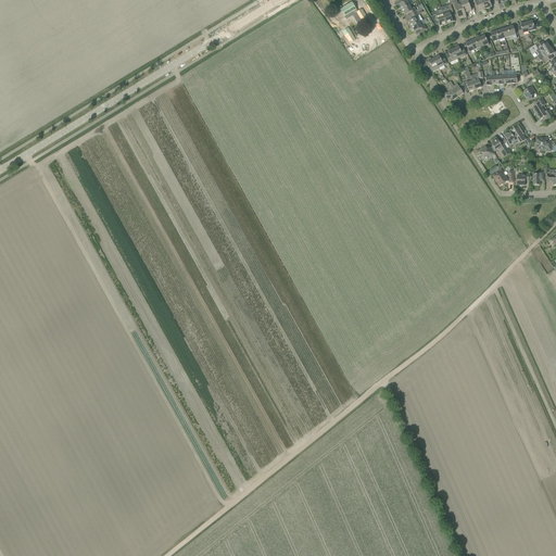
[(400,9),(401,11),(409,5),(407,0),(406,0),(400,0),(399,1),(401,3),(399,4),(401,8),(400,9)]
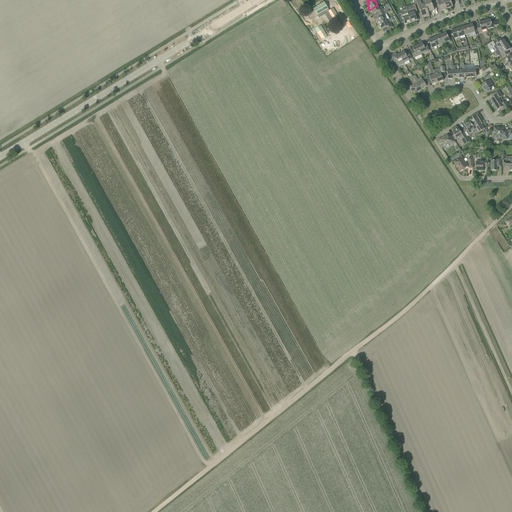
[(424,1),(425,4),(428,12),(434,10),(432,6),(435,5),(433,0),(427,0),(424,1)]
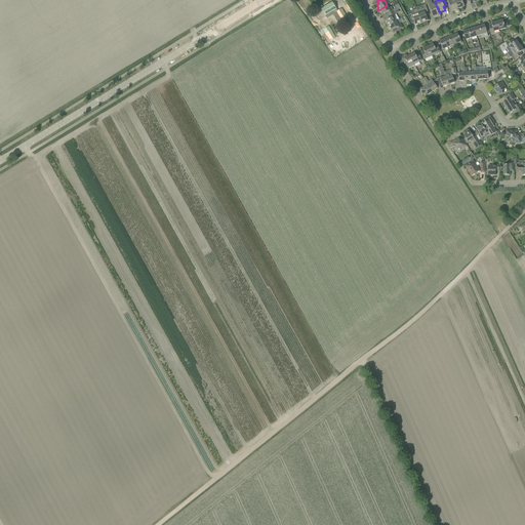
[(458,9),(455,0),(451,1),(450,0),(447,0),(450,6),(452,11),(458,9)]
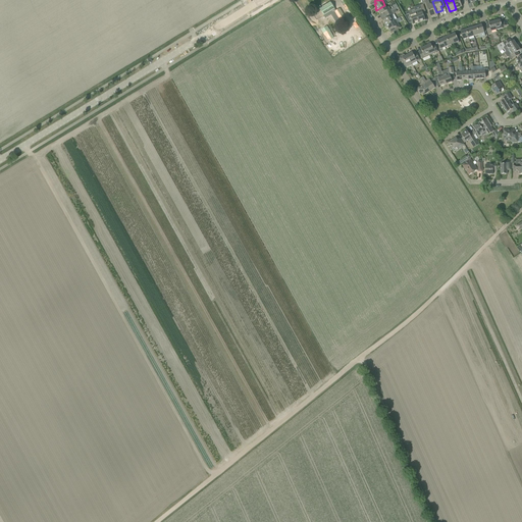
[(453,0),(456,9),(462,7),(459,0),(453,0)]
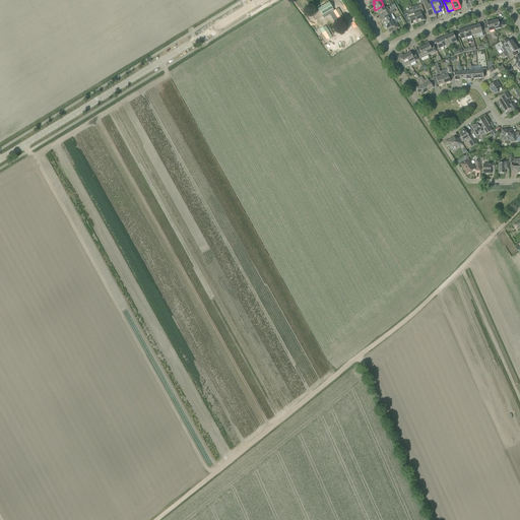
[(435,12),(432,4),(428,5),(427,1),(424,2),(428,13),(430,17),(436,15),(435,12)]
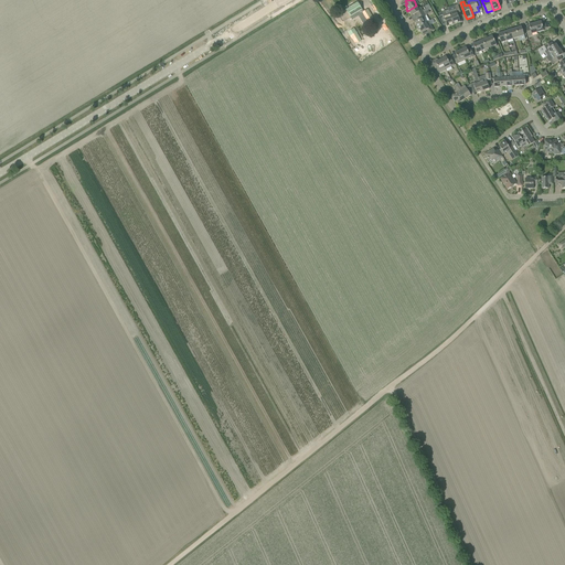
[(372,18),(368,10),(363,13),(362,11),(358,3),(351,7),(345,10),(349,14),(350,17),(359,12),(360,14),(362,13),(366,21),(372,18)]
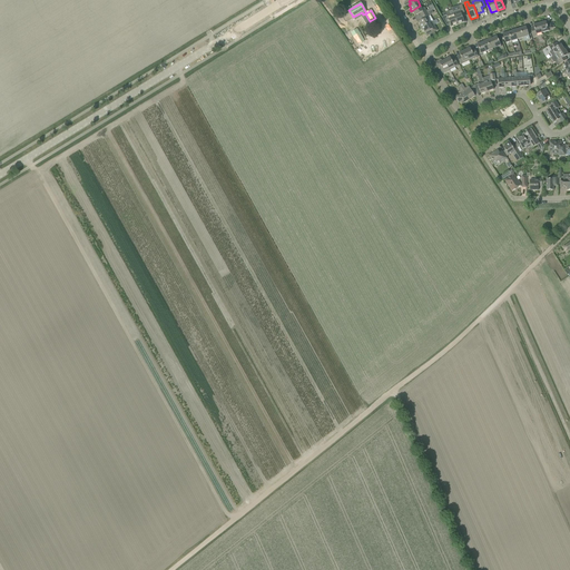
[(420,13),(421,17),(428,13),(424,8),(422,9),(420,6),(411,11),(412,13),(413,12),(415,16),(420,13)]
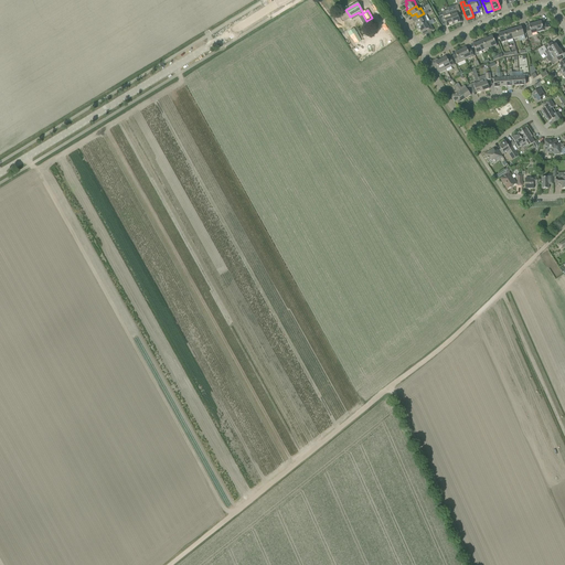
[(454,24),(450,16),(449,12),(446,13),(445,11),(439,13),(441,20),(444,19),(447,27),(454,24)]
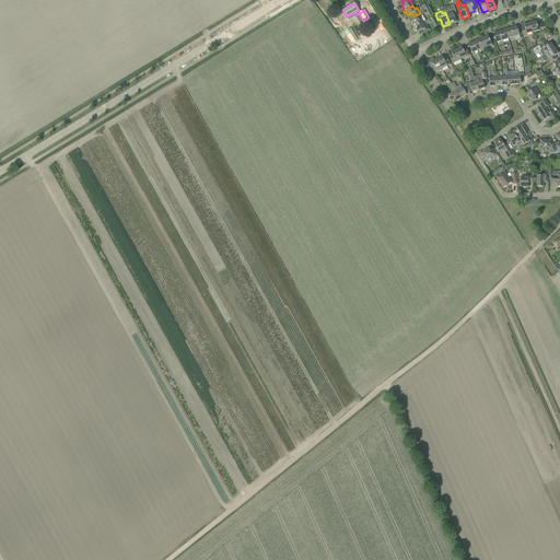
[(453,12),(446,15),(450,24),(456,22),(455,16),(453,12)]
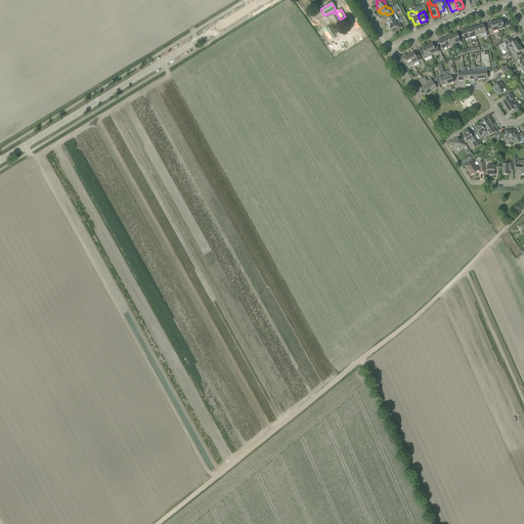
[(386,24),(387,26),(397,19),(397,20),(398,19),(395,14),(395,15),(393,12),(387,15),(389,17),(385,20),(387,24),(386,24)]
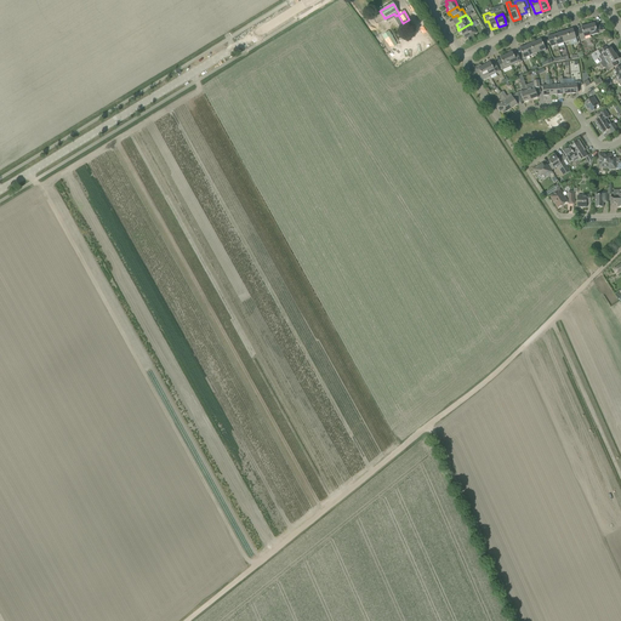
[(591,24),(588,26),(591,35),(598,34),(597,32),(600,30),(598,21),(591,23),(591,24)]
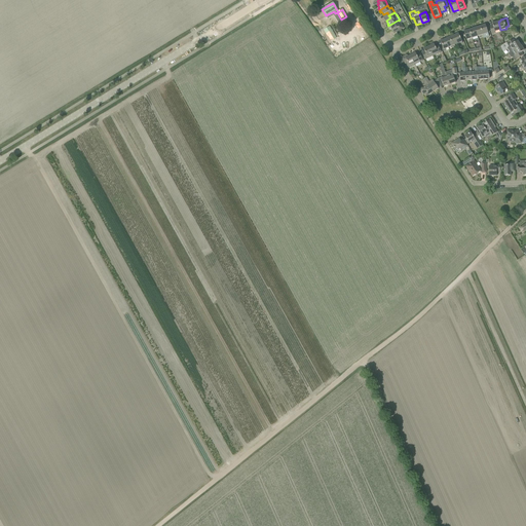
[(399,20),(388,26),(389,29),(390,28),(392,31),(395,33),(404,28),(399,21),(399,20)]
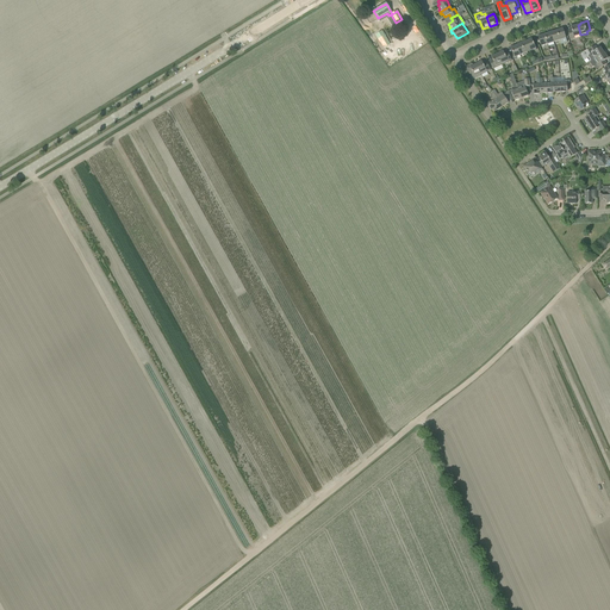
[(580,35),(578,25),(574,26),(574,24),(571,25),(572,30),(568,30),(570,39),(573,38),(573,37),(580,35)]
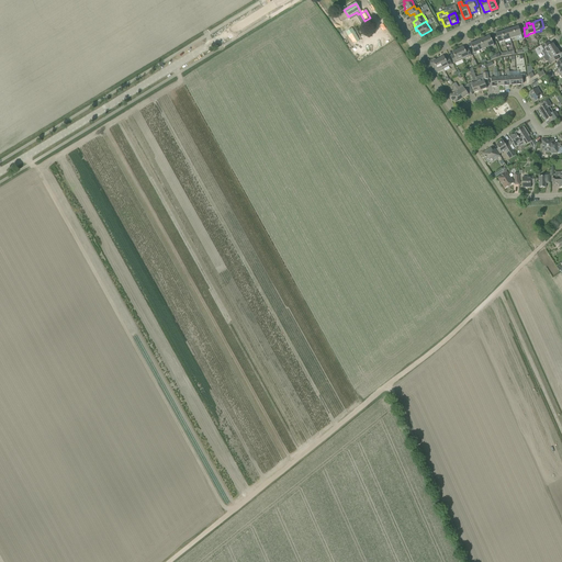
[(513,29),(516,37),(517,41),(523,40),(521,35),(518,25),(516,26),(516,27),(513,29)]
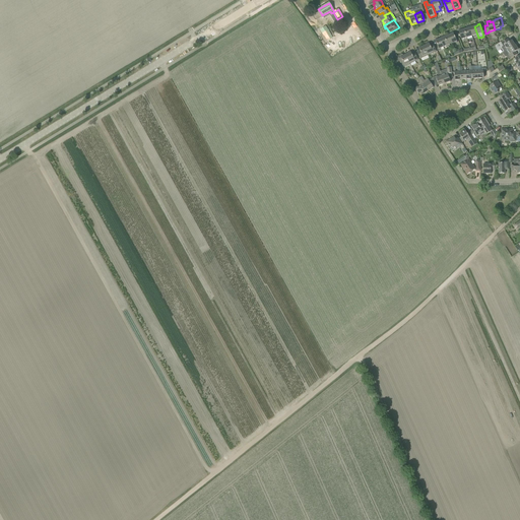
[(323,35),(320,37),(325,44),(333,39),(326,26),(320,30),(323,35)]
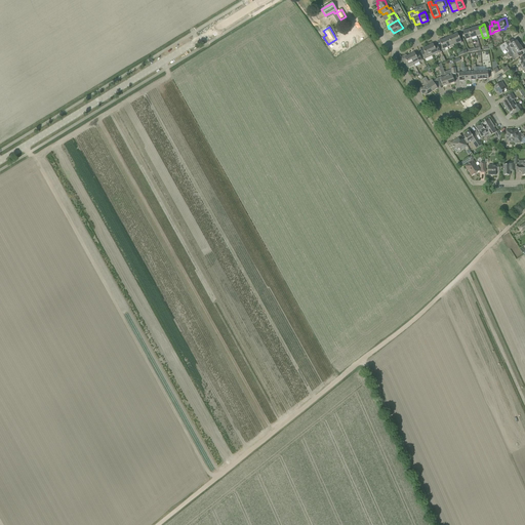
[(476,27),(474,27),(477,37),(482,35),(479,27),(476,28),(476,27)]
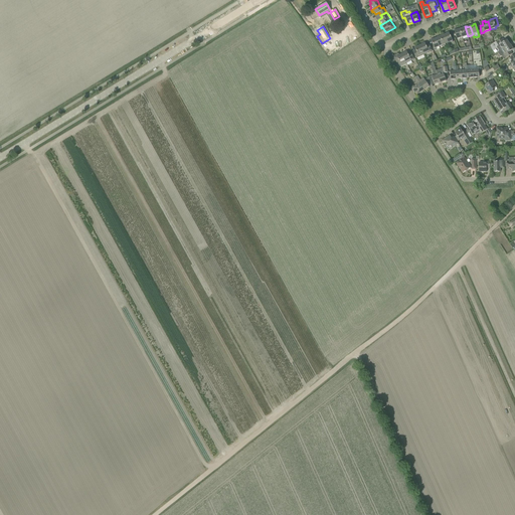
[(463,37),(460,29),(457,30),(457,29),(454,30),(457,39),(463,37)]
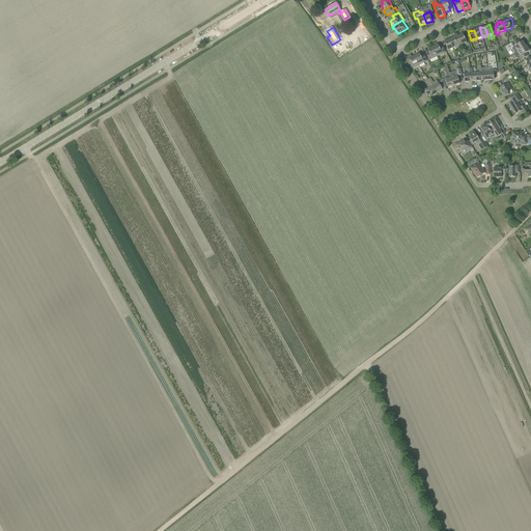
[(460,35),(458,36),(462,45),(465,44),(466,45),(467,44),(463,33),(459,34),(460,35)]
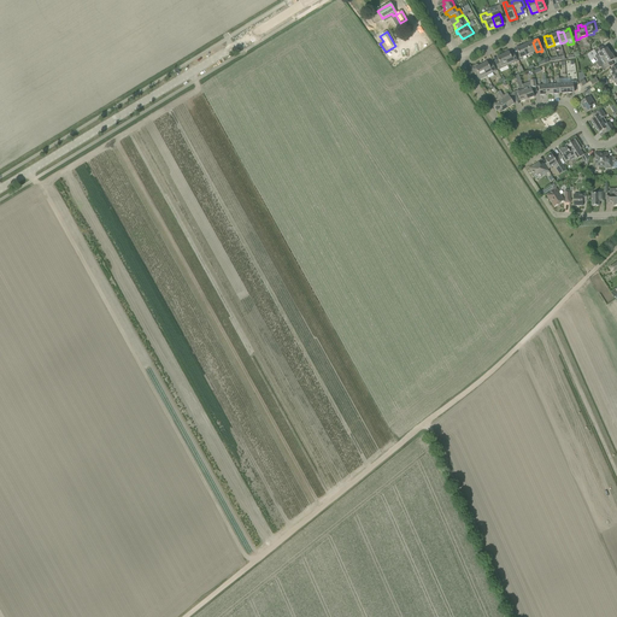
[(530,41),(527,42),(532,56),(534,54),(534,53),(536,52),(533,42),(530,42),(530,41)]
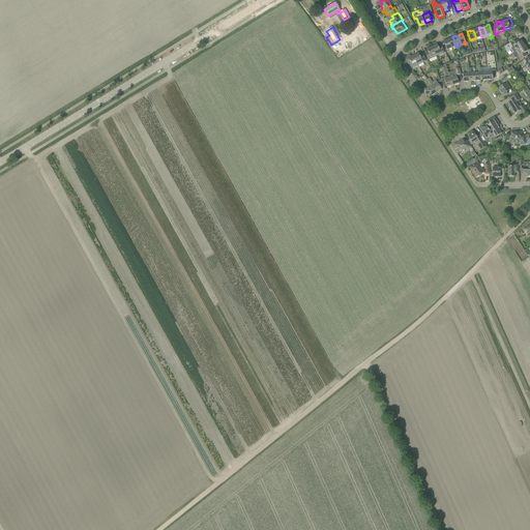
[(450,39),(448,39),(451,49),(454,48),(455,49),(457,48),(452,36),(449,38),(450,39)]
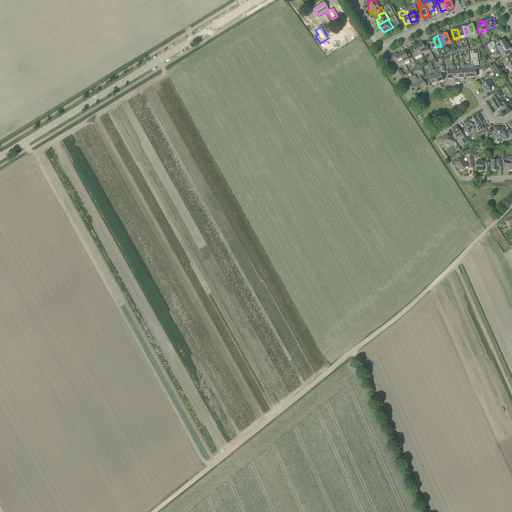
[(436,47),(433,38),(431,39),(431,38),(428,39),(432,50),(434,49),(434,48),(436,47)]
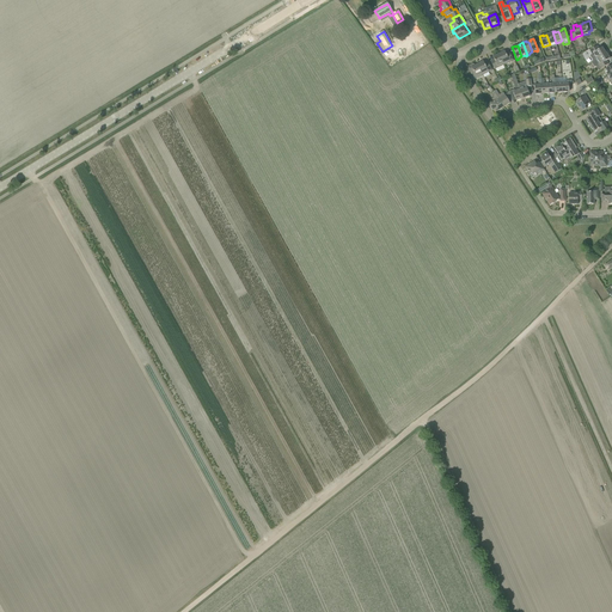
[(592,59),(593,61),(606,53),(605,50),(605,51),(603,48),(599,49),(598,46),(589,50),(592,54),(591,55),(591,56),(591,57),(592,59)]
